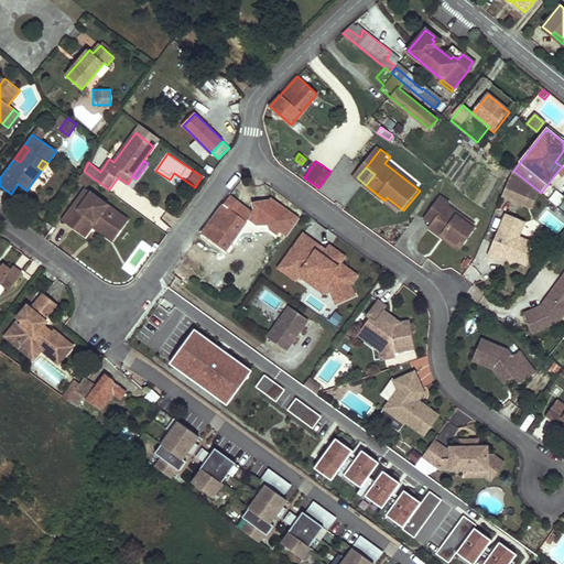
[(84,171),(78,179),(88,185),(94,179),(84,171)]
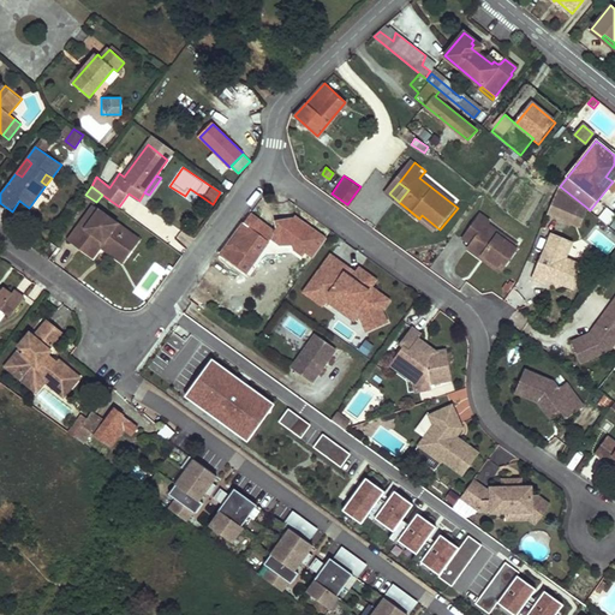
[(560,186),(559,186),(548,213),(573,224),(581,213),(589,209),(560,186)]
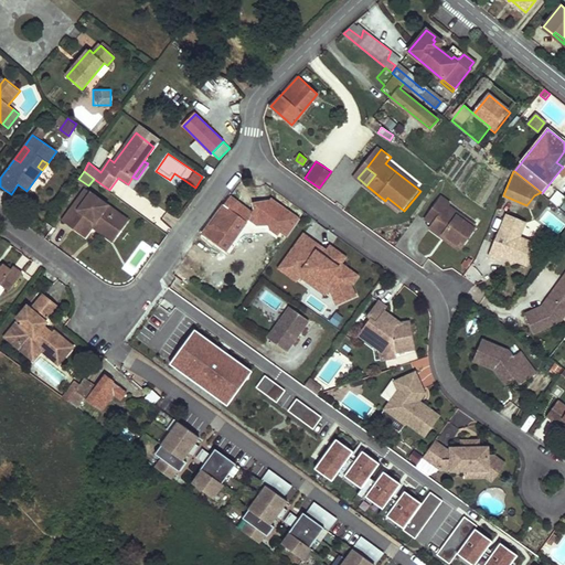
[(83,204),(93,191),(86,187),(77,199),(83,204)]
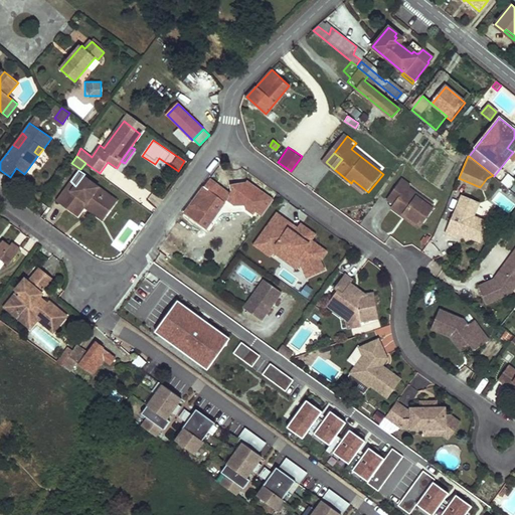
[(508,186),(514,179),(508,173),(501,181),(508,186)]
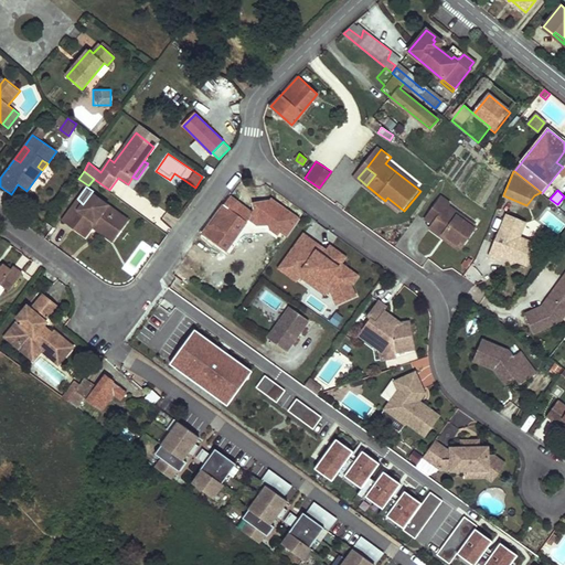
[(77,199),(63,220),(76,228),(83,217),(94,225),(97,221),(117,235),(129,219),(93,191),(83,204),(77,199)]
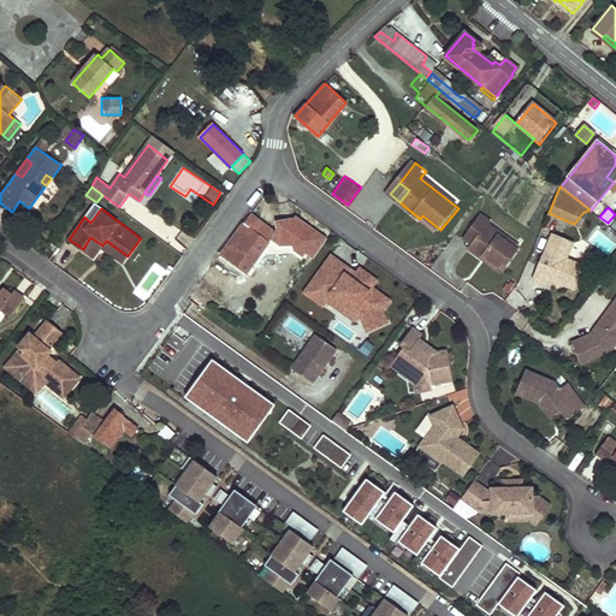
[(580,226),(590,209),(582,213),(574,224),(580,226)]
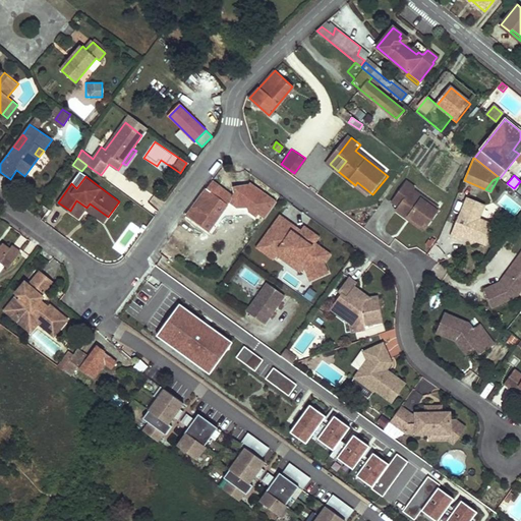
[(414,185),(407,180),(398,194),(404,199),(400,205),(397,210),(408,218),(410,215),(423,224),(425,220),(429,223),(439,210),(411,190),(413,188),(414,185)]
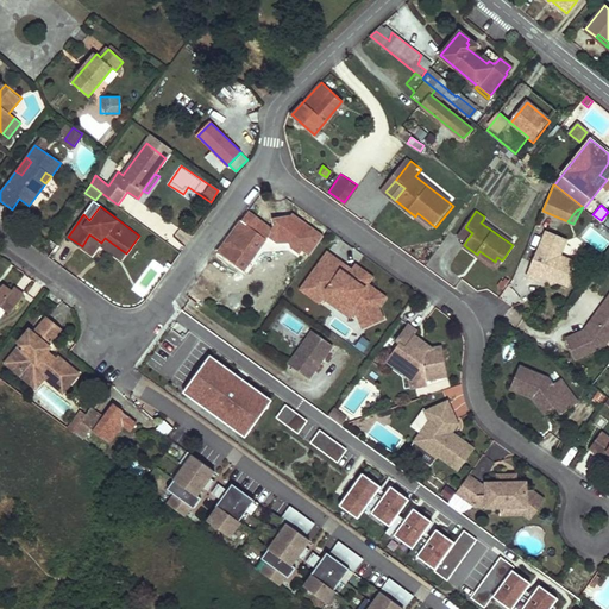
[(251,213),(249,212),(212,262),(213,262),(188,296),(192,299),(198,303),(215,280),(214,277),(221,268),(238,280),(245,270),(249,264),(274,230),(251,213)]
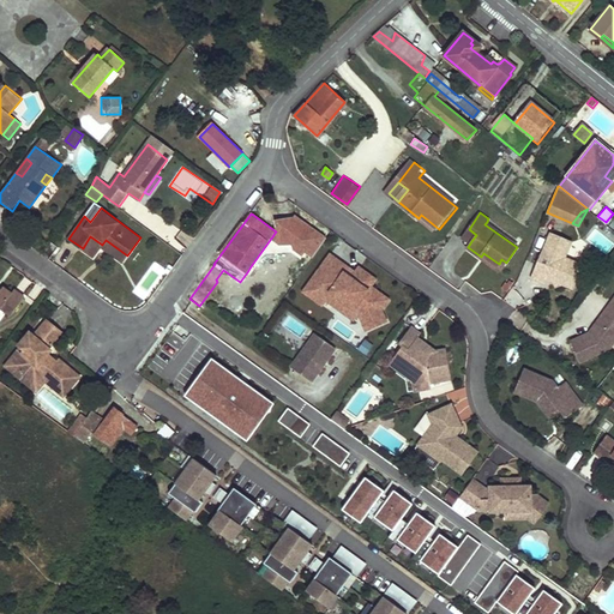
[(518,245),(487,222),(485,224),(517,247),(518,245)]
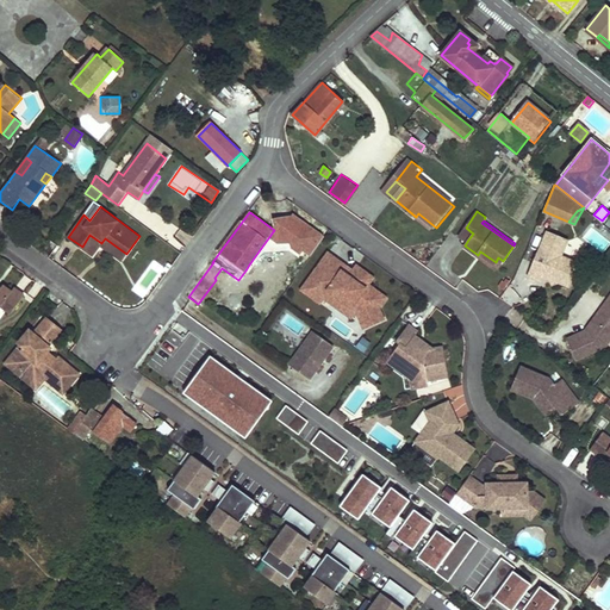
[(473,234),(466,228),(460,234),(468,240),(473,234)]
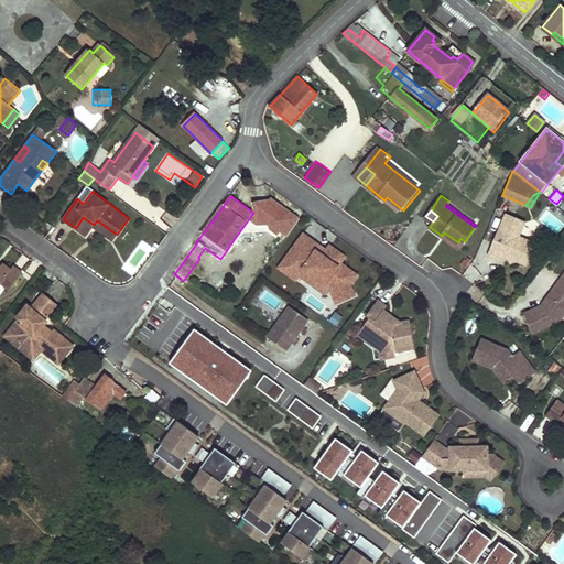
[(548,213),(542,219),(555,231),(561,225),(548,213)]
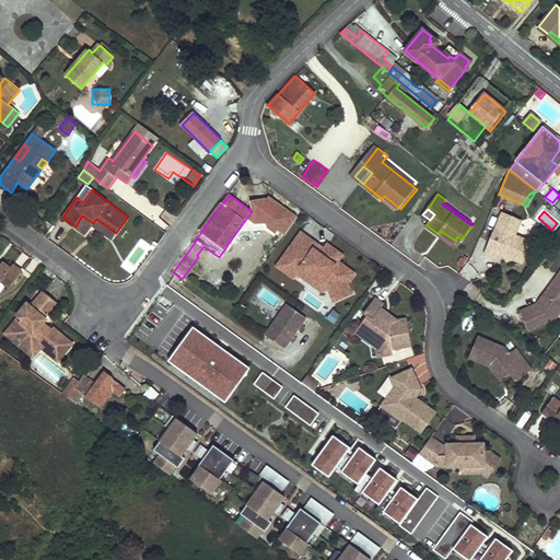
[(522,221),(502,212),(486,253),(498,258),(500,253),(505,255),(508,260),(513,258),(523,263),(528,251),(523,238),(515,235),(522,221)]
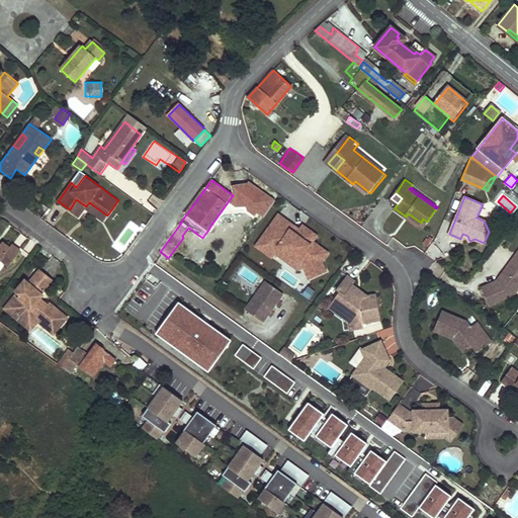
[(76,199),(70,209),(79,217),(86,206),(76,199)]
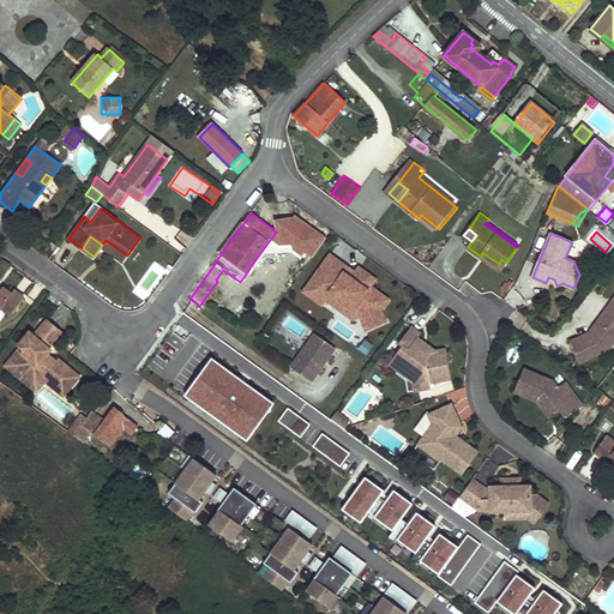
[(106,240),(102,245),(124,260),(127,256),(106,240)]
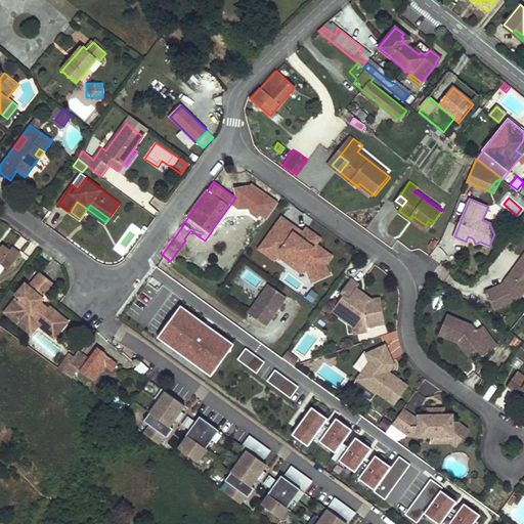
[(432,224),(428,221),(426,225),(412,216),(410,219),(427,230),(432,224)]
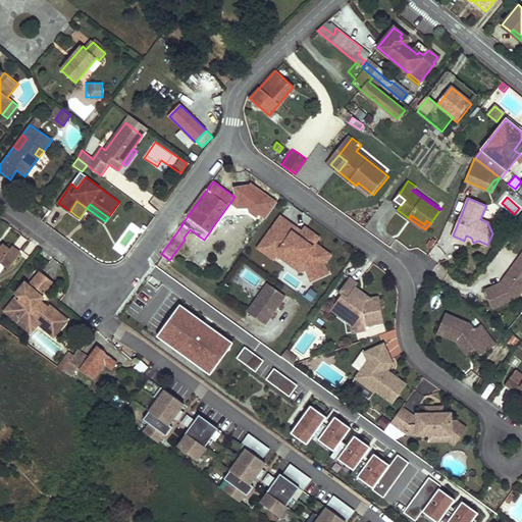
[(328,272),(324,263),(330,254),(315,243),(319,238),(306,227),(303,231),(299,237),(294,231),(297,227),(281,216),(266,237),(270,240),(263,251),(274,259),(278,253),(291,262),(295,256),(306,264),(312,279),(328,272)]
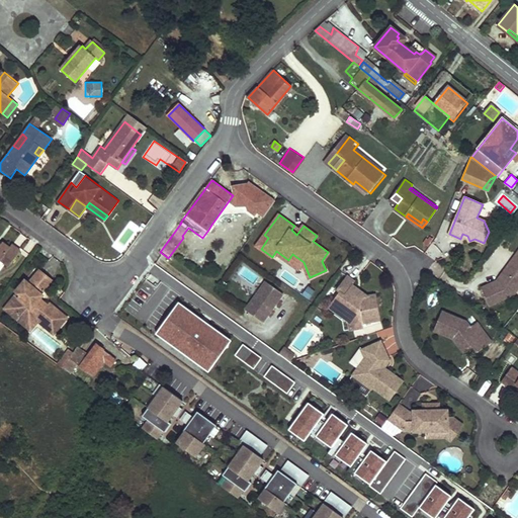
[(300,230),(294,226),(291,230),(296,235),(300,230)]
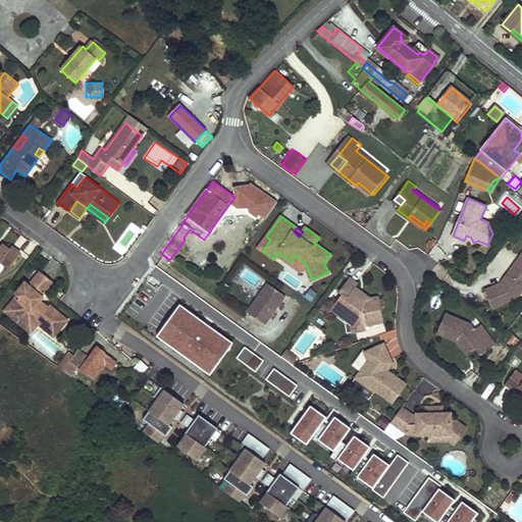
[(259,248),(263,251),(270,240),(266,237),(259,248)]
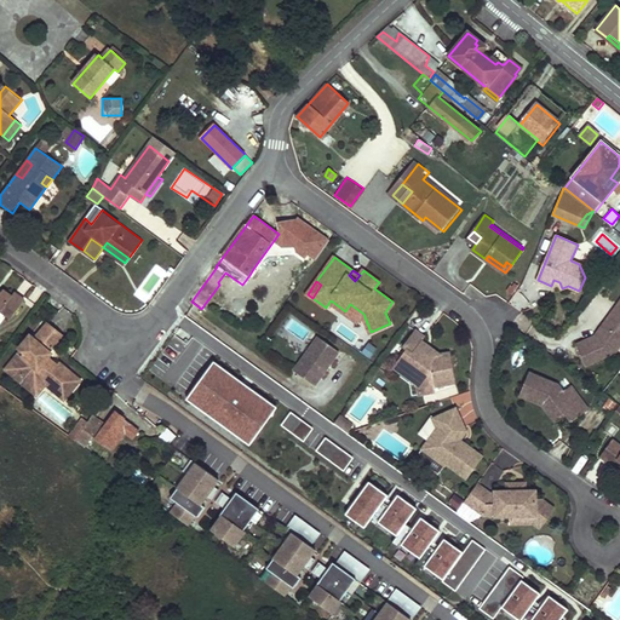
[(520,285),(516,282),(514,286),(512,283),(507,290),(512,293),(520,285)]
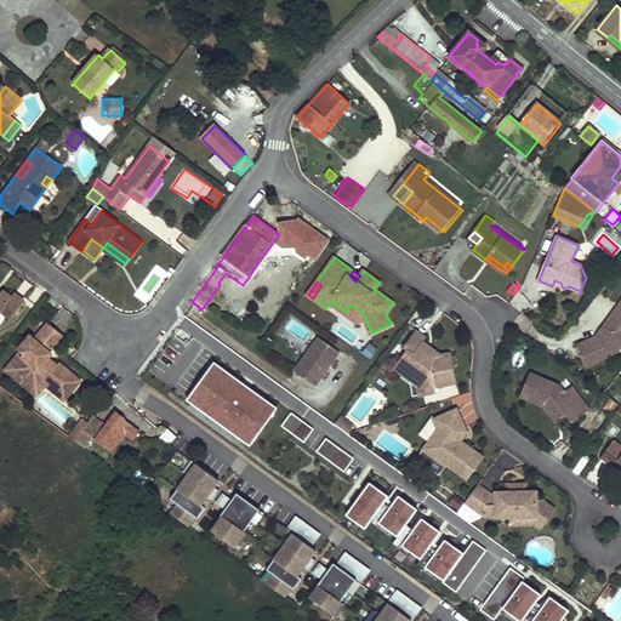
[(0,309),(9,317),(21,298),(11,291),(9,295),(0,288),(0,309)]
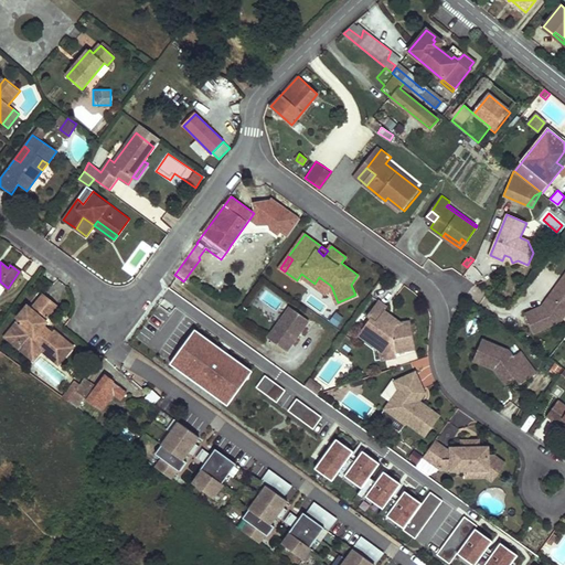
[(564,276),(542,307),(543,309),(546,308),(564,281),(564,276)]
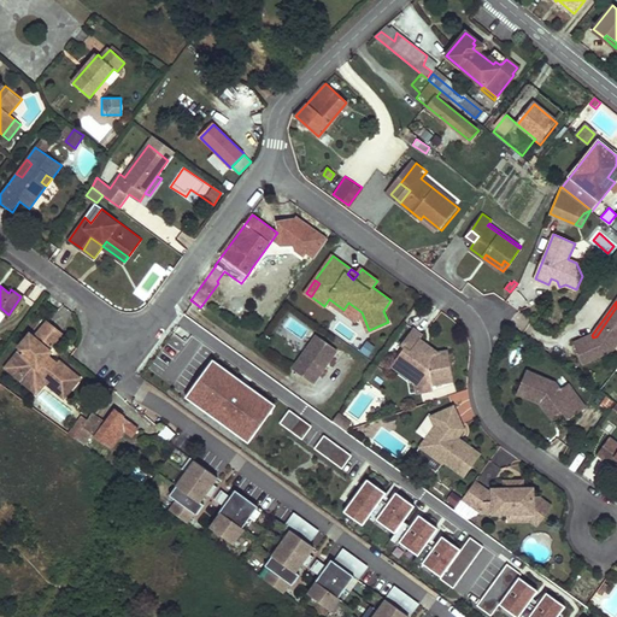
[(348,303),(344,310),(356,319),(362,312),(348,303)]
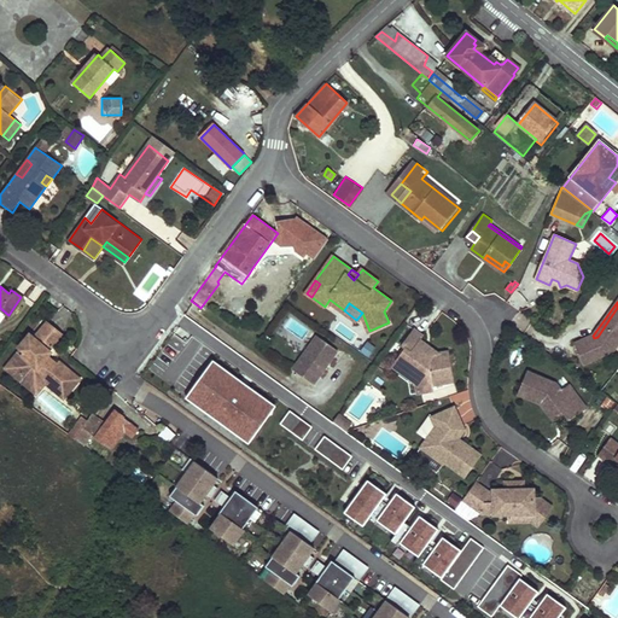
[(617,308),(598,337),(594,338),(593,336),(575,343),(584,365),(614,350),(617,345),(617,308)]
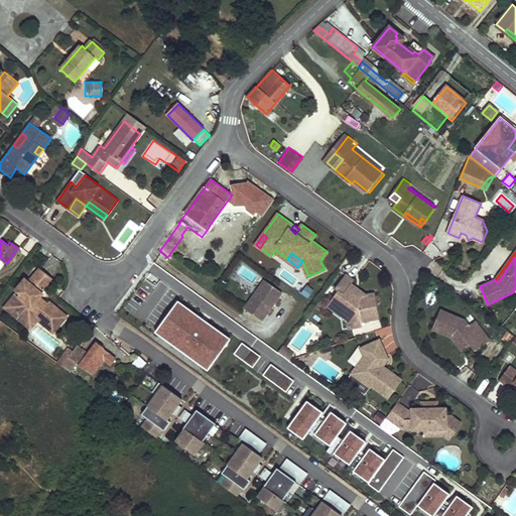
[(18,281),(12,288),(13,290),(17,293),(6,305),(23,319),(28,314),(33,318),(41,326),(47,318),(54,326),(63,314),(48,300),(45,303),(43,306),(34,298),(37,295),(40,292),(37,290),(49,277),(37,268),(25,281),(22,284),(18,281)]
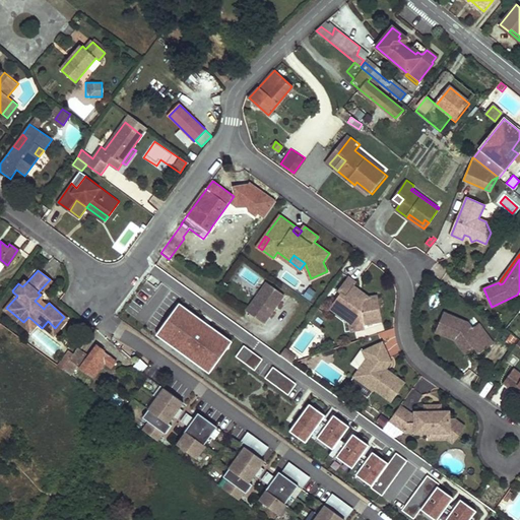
[(350,325),(351,331),(366,328),(365,324),(382,320),(379,296),(370,297),(366,298),(352,288),(354,285),(356,282),(348,276),(338,290),(341,294),(335,302),(346,310),(346,318),(349,320),(350,325)]
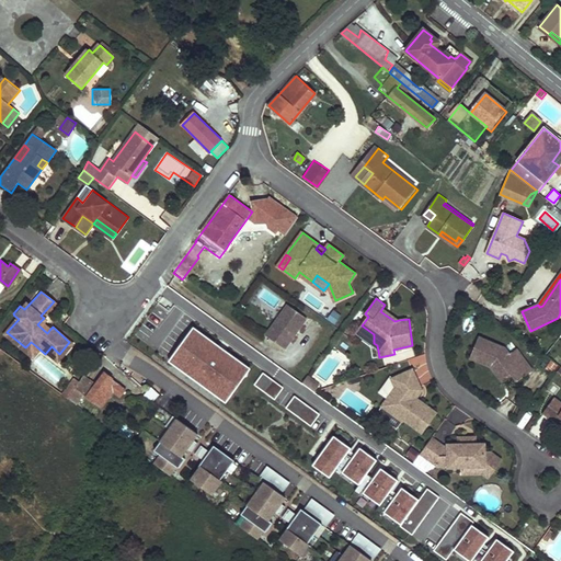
[(288,306),(266,336),(285,350),(308,319),(288,306)]
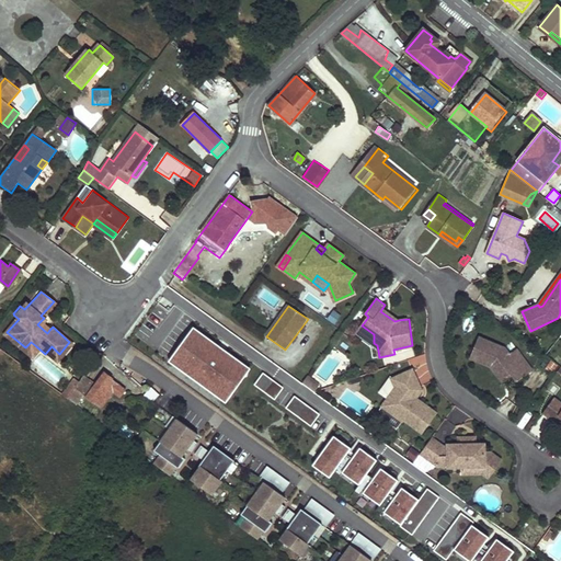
[(395,321),(399,320),(382,308),(380,311),(395,321)]
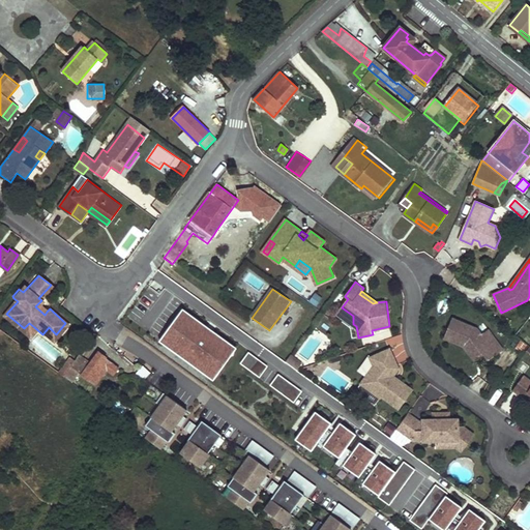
[(308,300),(316,305),(321,297),(314,292),(308,300)]
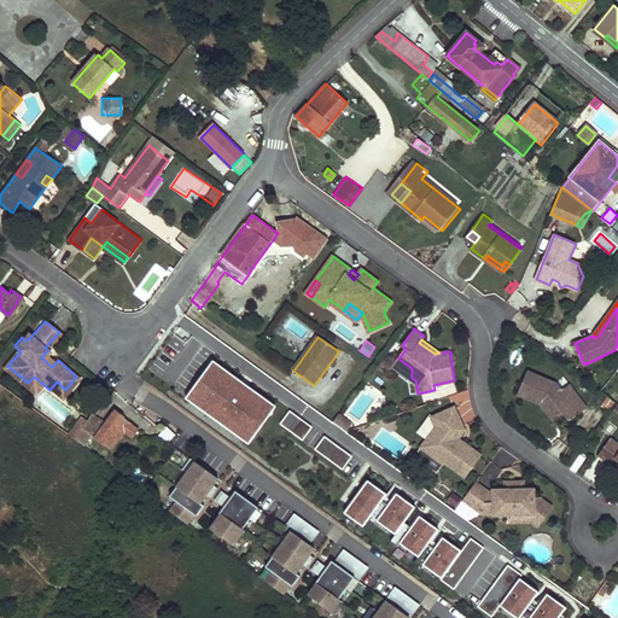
[(21,351),(16,348),(0,366),(0,367),(30,394),(40,382),(34,377),(28,383),(7,366),(21,351)]
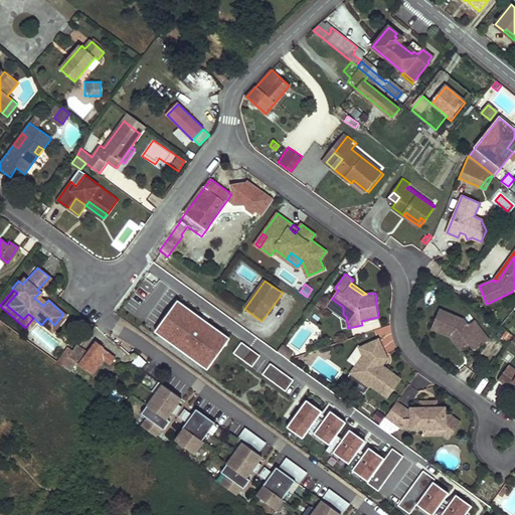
[(192,303),(178,294),(173,301),(176,304),(173,308),(168,316),(160,326),(175,337),(180,330),(186,334),(198,318),(187,310),(192,303)]
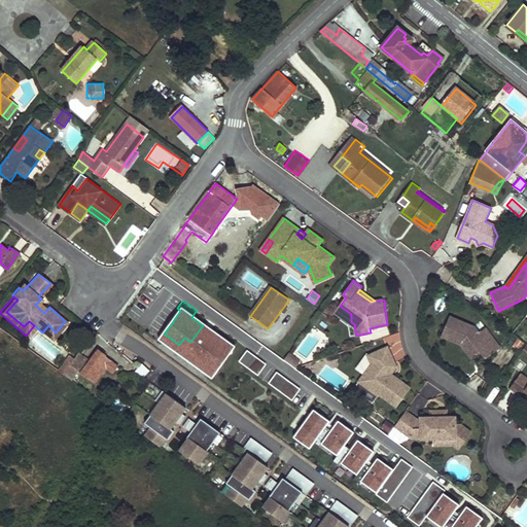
[(46,310),(38,302),(35,305),(44,313),(46,310)]
